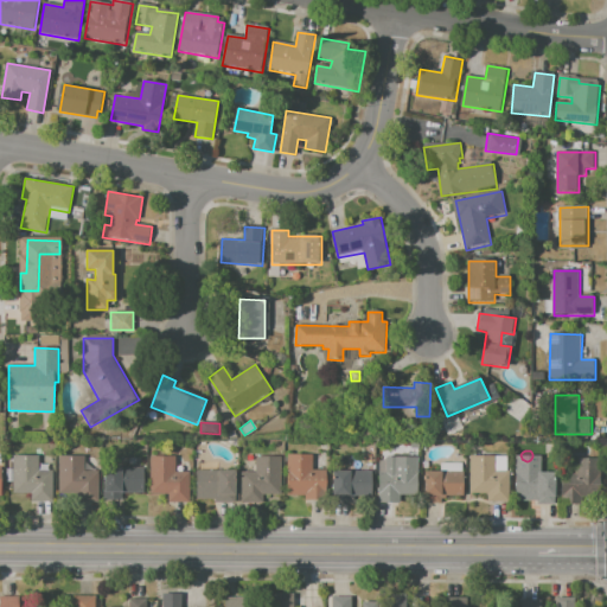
[(288,455),(313,455),(313,471),(327,471),(327,500),(307,500),(307,496),(288,496),(288,455)]
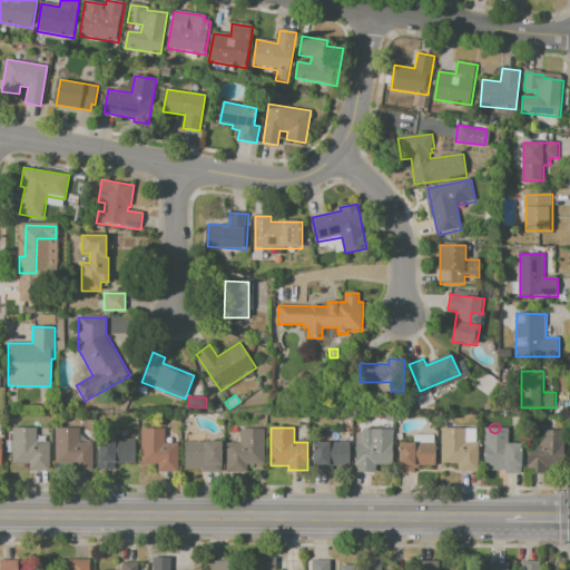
[(442,428),(465,428),(465,443),(479,443),(479,472),(459,471),(459,464),(442,464),(442,428)]
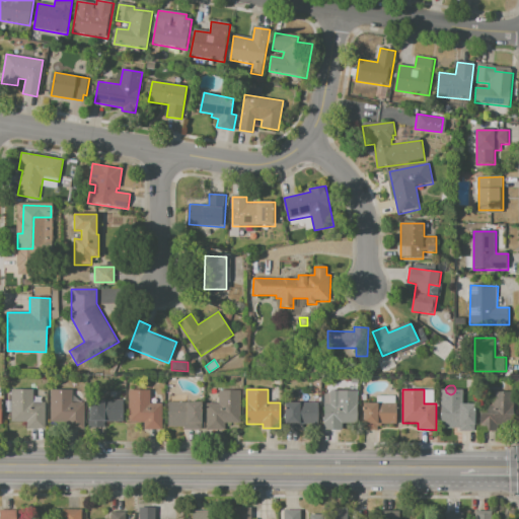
[(11,390),(33,390),(33,402),(45,402),(45,429),(26,429),(26,423),(11,423),(11,390)]
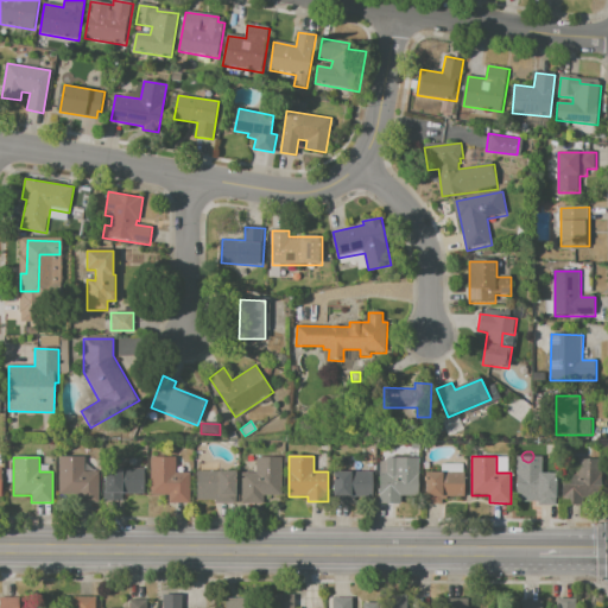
[(59,457),(86,457),(86,473),(99,473),(99,502),(80,502),(80,493),(59,493),(59,457)]
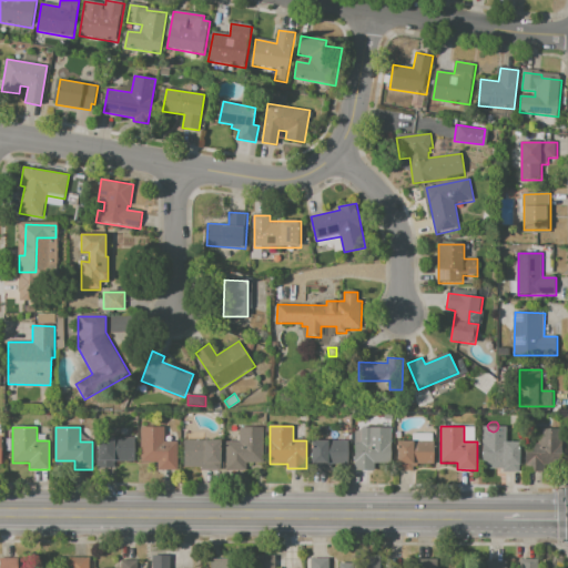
[(141,427),(165,427),(165,443),(178,443),(176,470),(158,470),(158,463),(141,463),(141,427)]
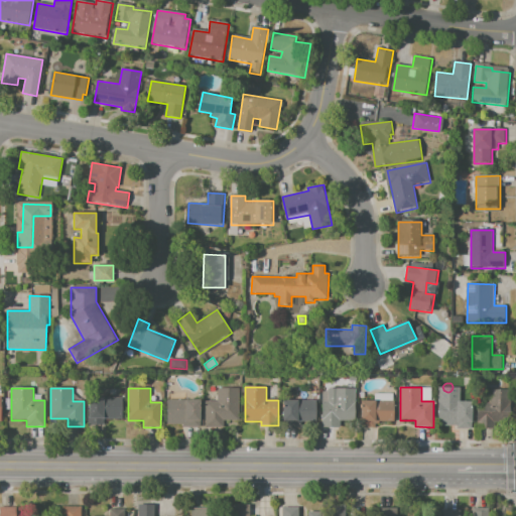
[(206,402),(218,402),(218,389),(240,389),(239,421),(224,421),(224,428),(206,428),(206,402)]
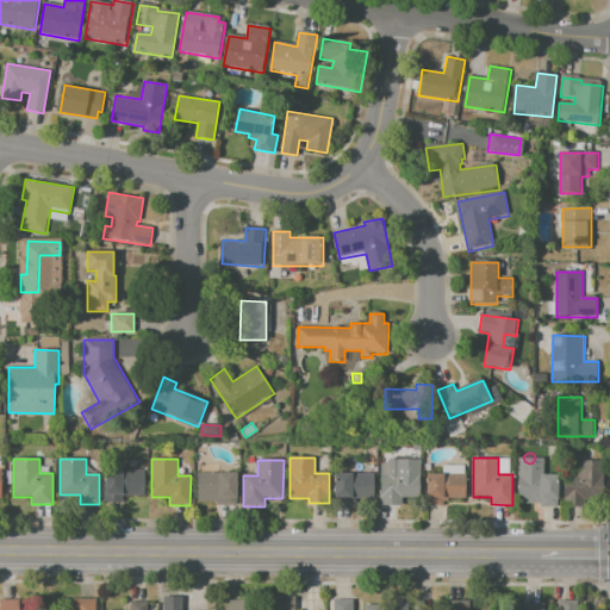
[(381,475),(388,475),(388,460),(421,460),(421,499),(403,499),(403,506),(381,506),(381,475)]
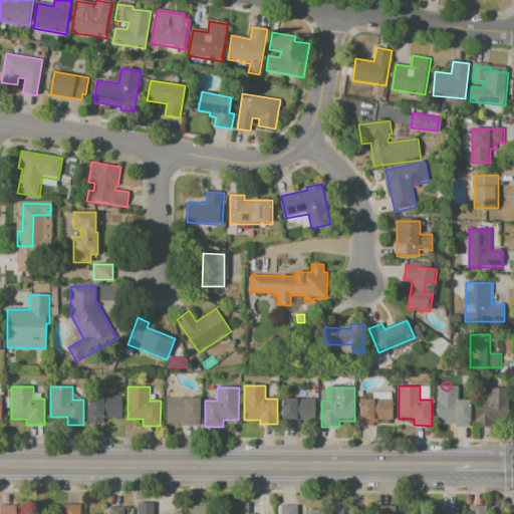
[(473,401),(472,427),(491,427),(491,421),(505,421),(506,390),(485,389),(485,401),(473,401)]
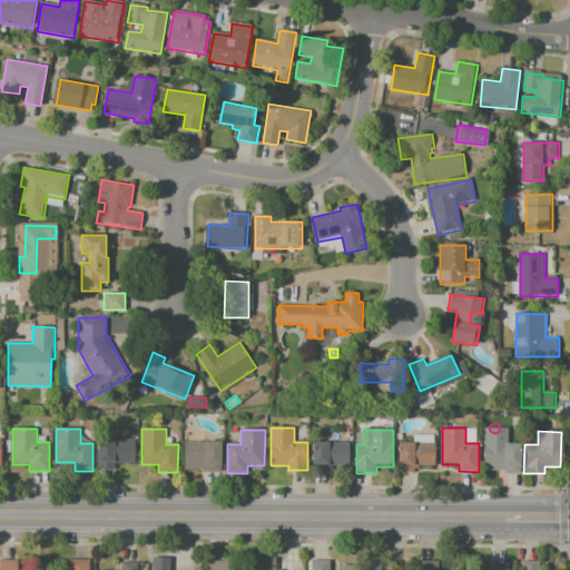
[(99,440),(137,440),(137,463),(119,463),(119,470),(100,470),(99,440)]
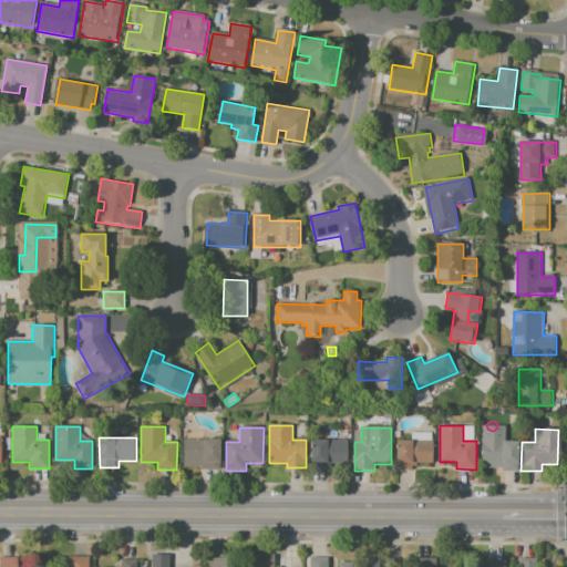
[(398,440),(434,441),(433,465),(413,465),(413,471),(398,471),(398,440)]
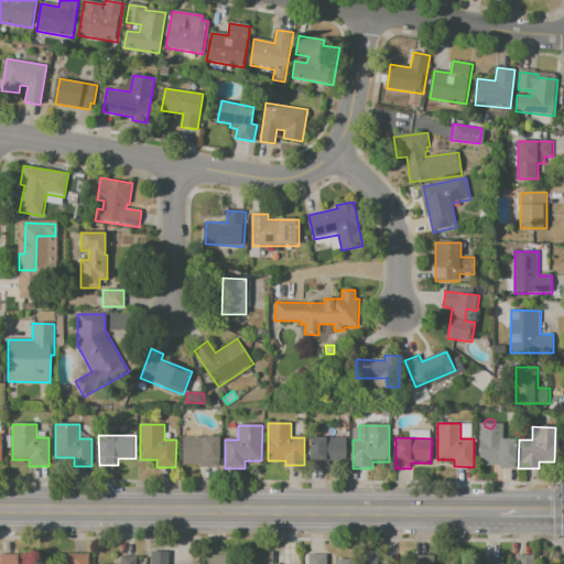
[(184,438),(219,438),(219,468),(202,467),(202,464),(184,464),(184,438)]
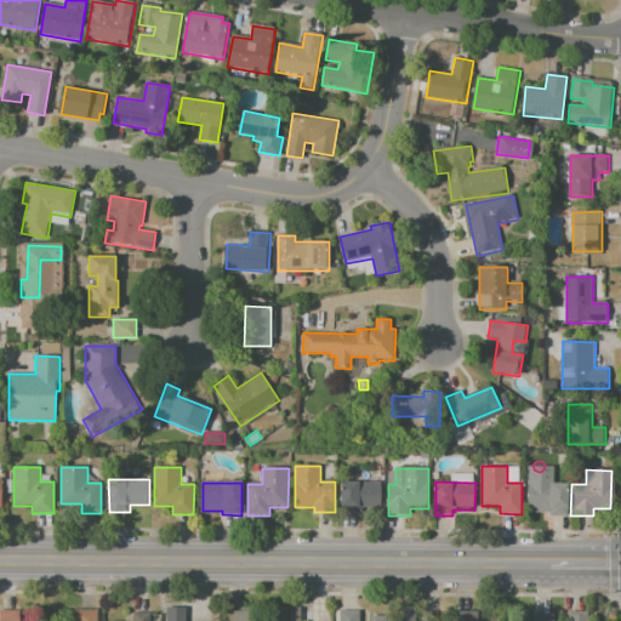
[(341,483),(382,483),(382,508),(363,508),(363,516),(342,516),(341,483)]
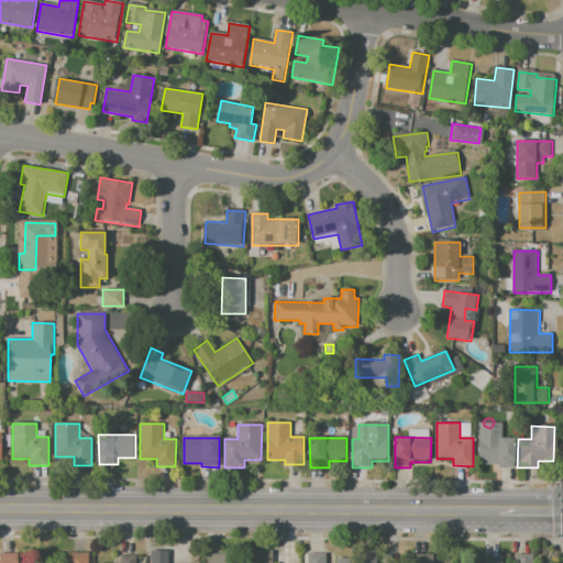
[(479,438),(512,438),(512,468),(497,468),(497,464),(479,464),(479,438)]
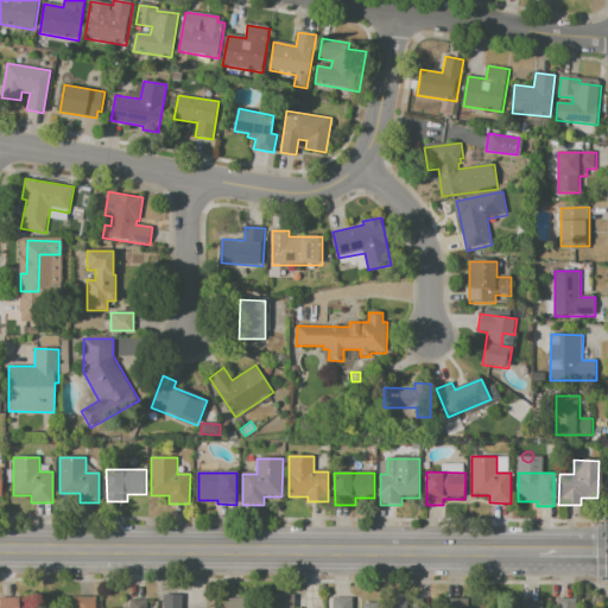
[(163,607),(163,595),(182,595),(182,607),(163,607)]
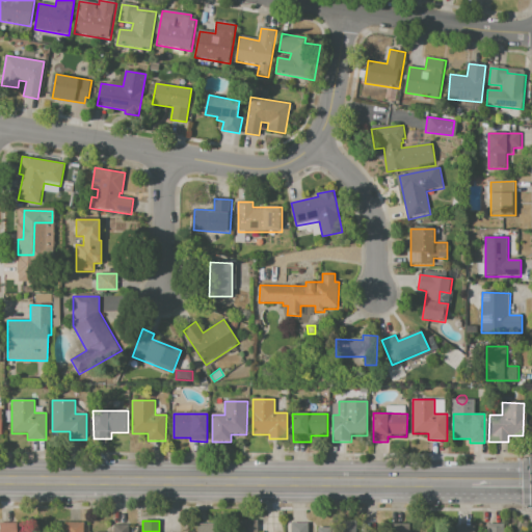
[(14,531),(15,522),(0,522),(0,531),(14,531)]
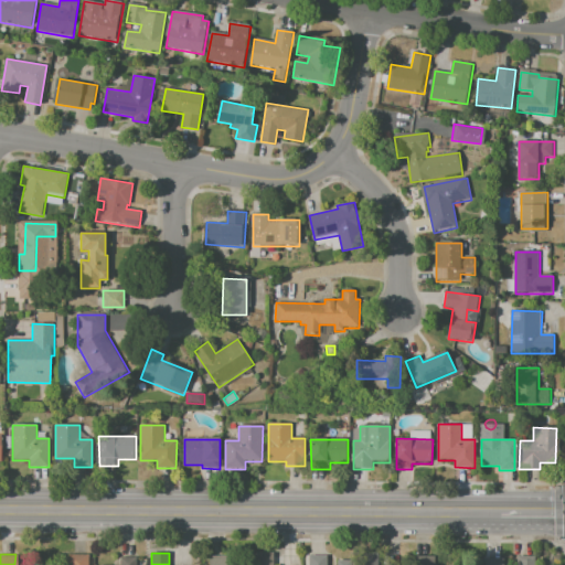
[(241,564),(241,555),(206,554),(206,564),(241,564)]
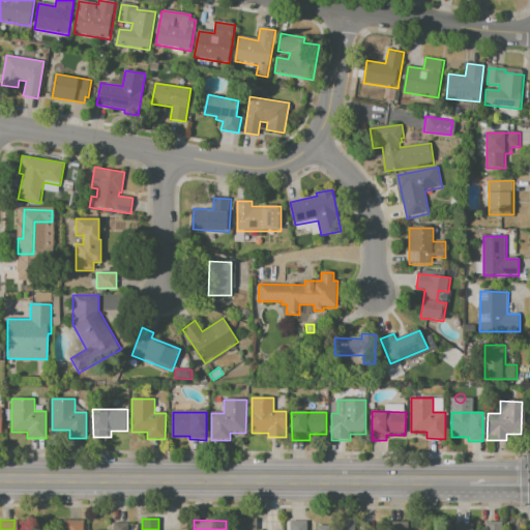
[(240,529),(241,520),(258,520),(257,529),(240,529)]
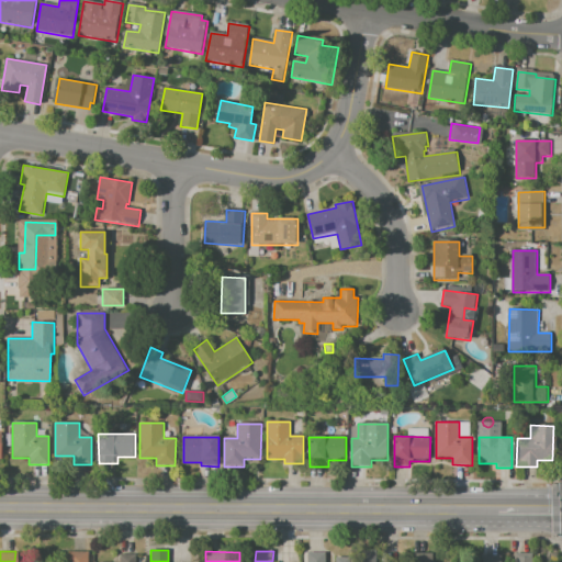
[(346,561),(347,555),(333,555),(333,561),(322,561),(323,551),(304,551),(303,561),(346,561)]
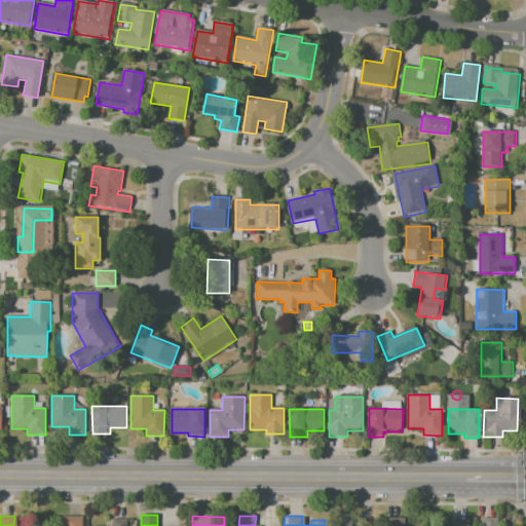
[(65,525),(66,517),(84,518),(83,525),(65,525)]
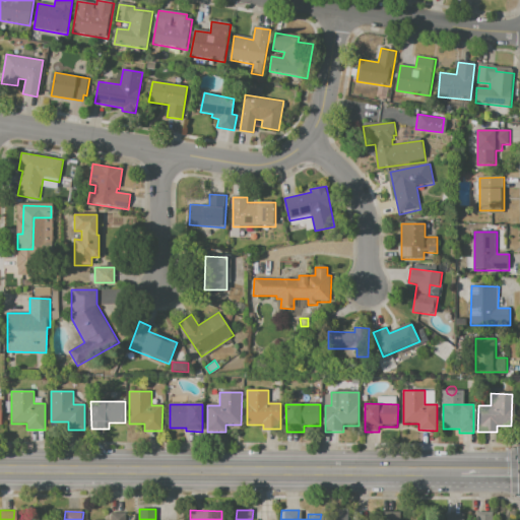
[(329,519),(330,511),(349,511),(349,519),(329,519)]
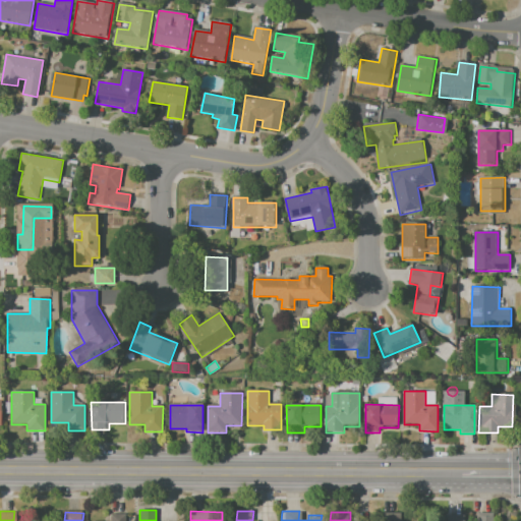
[(377,520),(378,512),(397,513),(396,520),(377,520)]
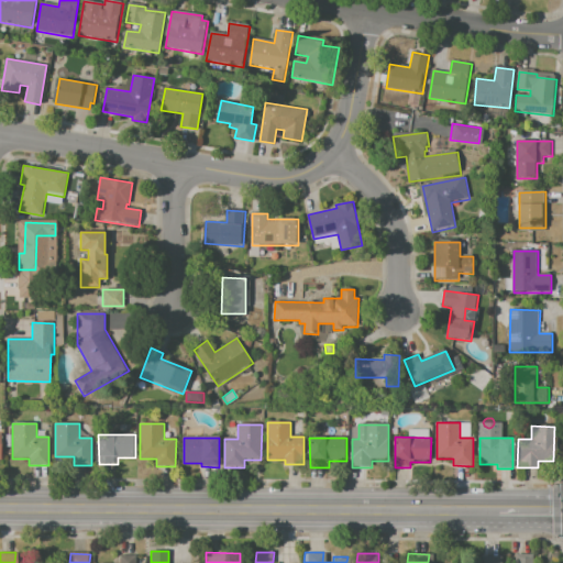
[(530,562),(530,553),(512,553),(512,562),(530,562)]
